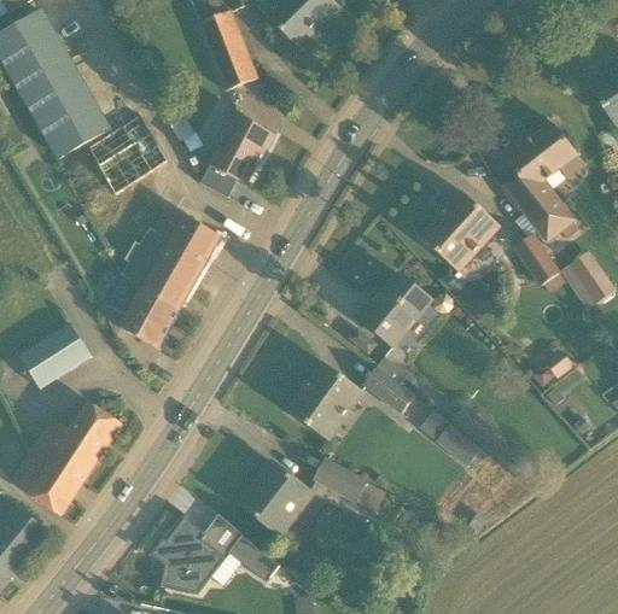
[(0,0),(0,11),(23,0),(0,0)]
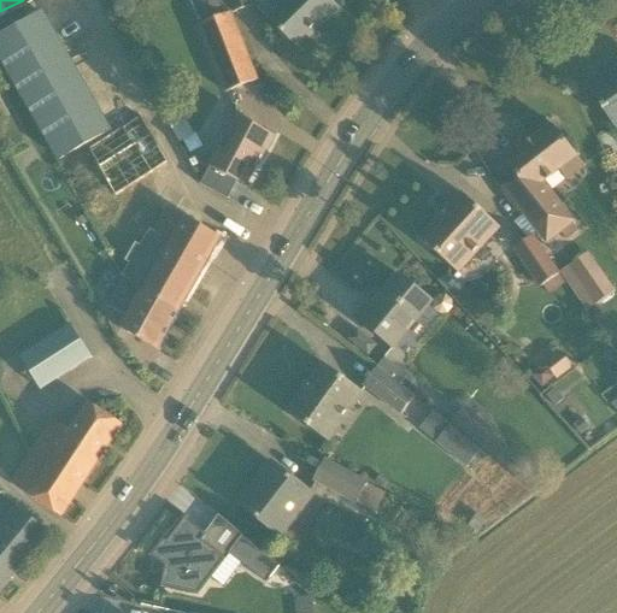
[(229,0),(233,10),(253,3),(252,0),(229,0)]
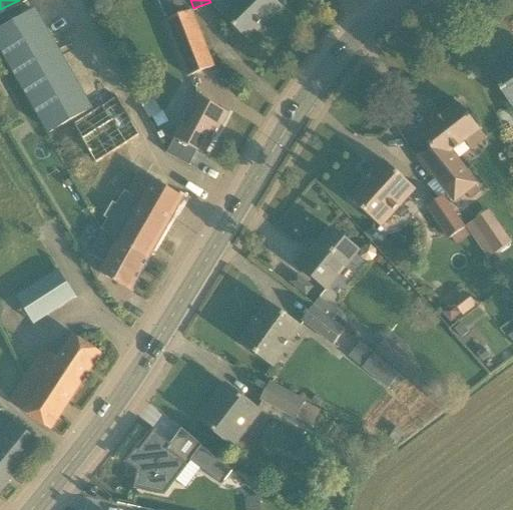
[(233,0),(221,13),(230,21),(244,36),(262,19),(264,22),(282,5),(277,0),(233,0)]
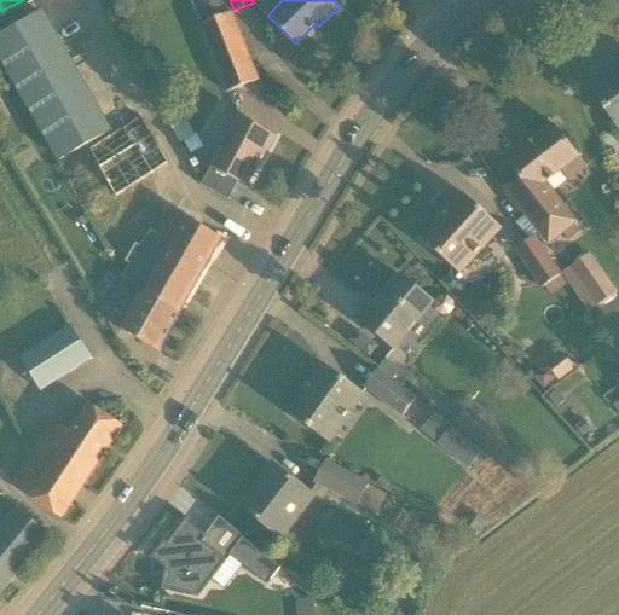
[(0,35),(0,56),(58,158),(111,128),(45,11),(0,35)]
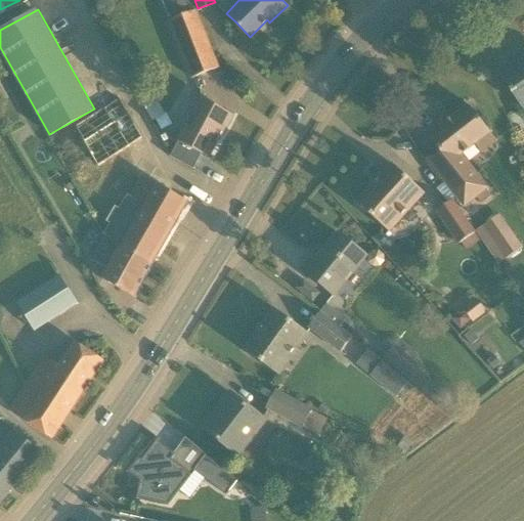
[(169,19),(191,77),(218,66),(195,9),(169,19)]
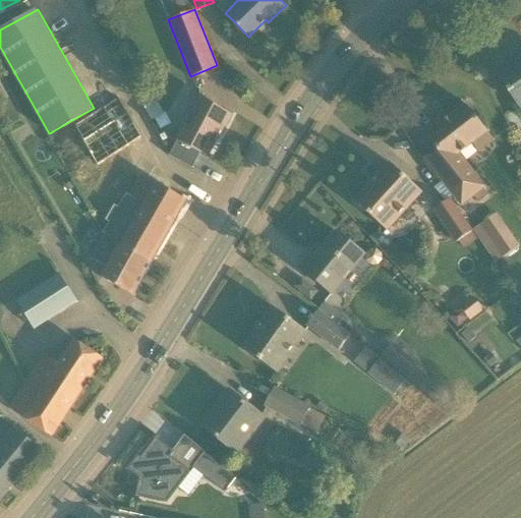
[(520,60),(499,75),(519,106),(520,108),(520,55),(519,57),(520,60)]
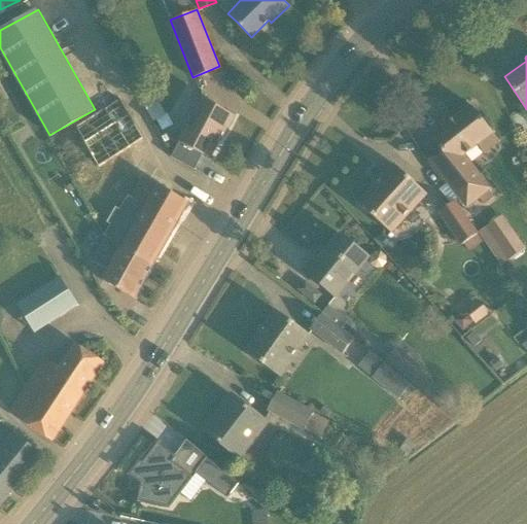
[(0,110),(11,104),(12,104),(0,80),(0,110)]
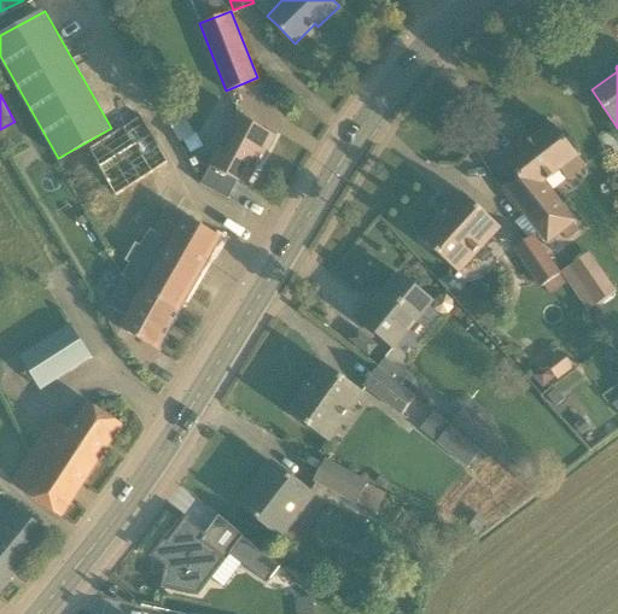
[(210,165),(246,185),(274,133),(237,113),(210,165)]
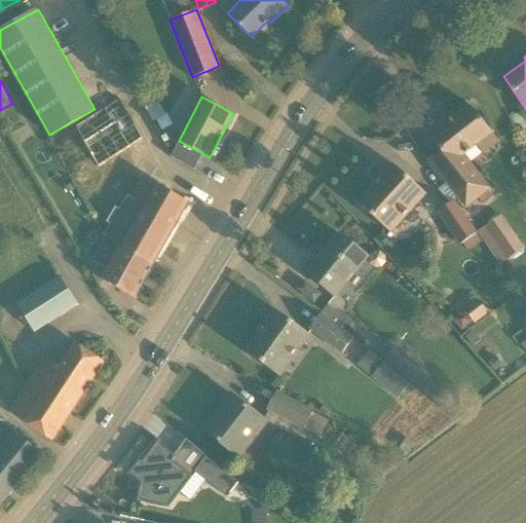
[(73,125),(99,165),(143,138),(118,98),(73,125)]
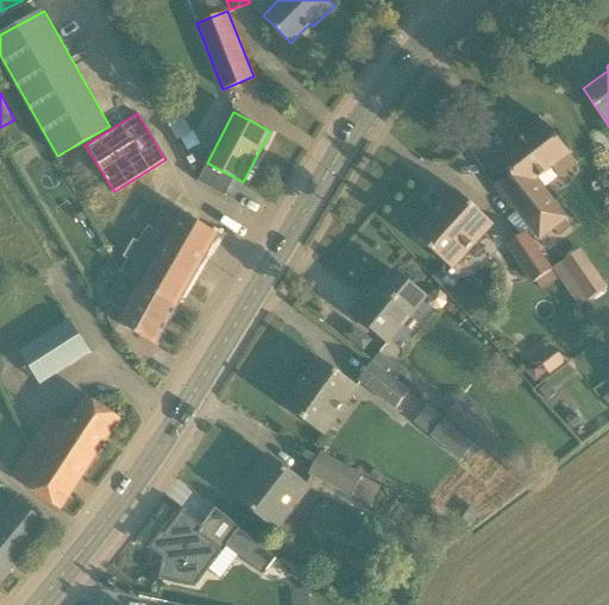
[(509,171),(496,181),(495,182),(539,238),(566,216),(537,177),(570,151),(545,119),(518,140),(514,136),(494,151),(509,171)]
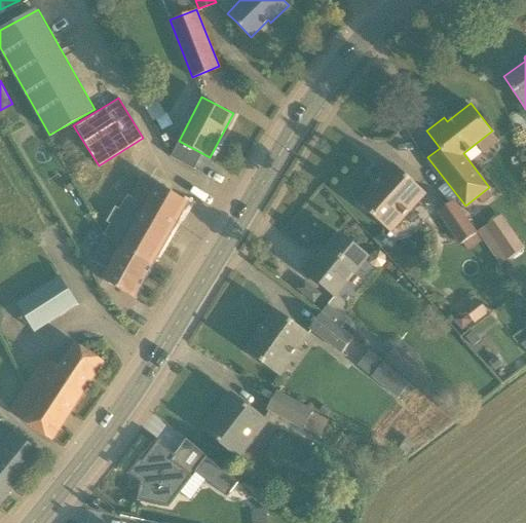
[(0,110),(0,112),(7,125),(20,118),(11,104),(0,110)]
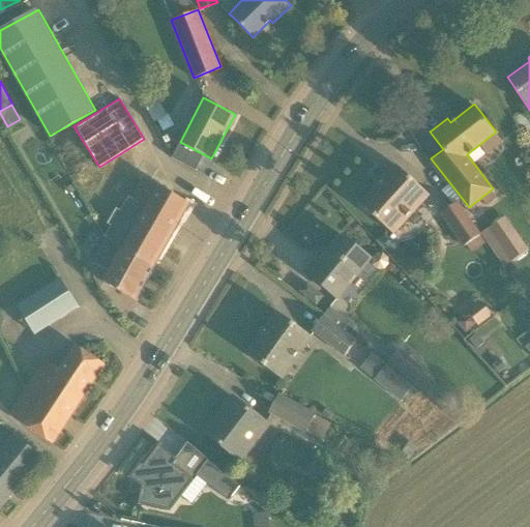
[(522,170),(526,172),(529,170),(529,160),(526,159),(522,162),(520,167),(522,170)]
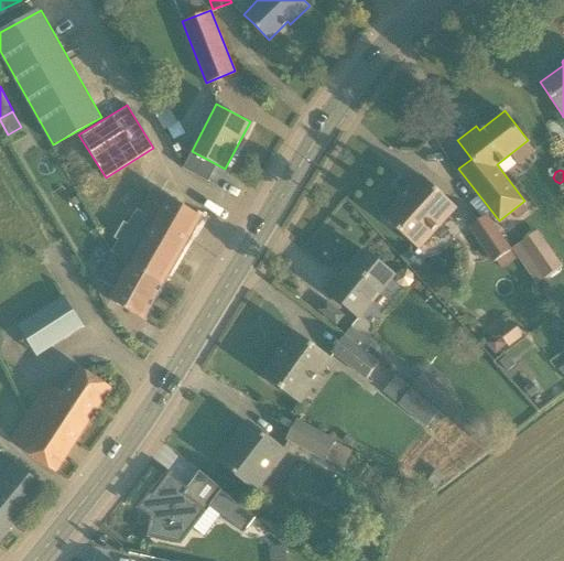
[(384,216),(401,232),(420,249),(458,207),(422,174),(384,216)]
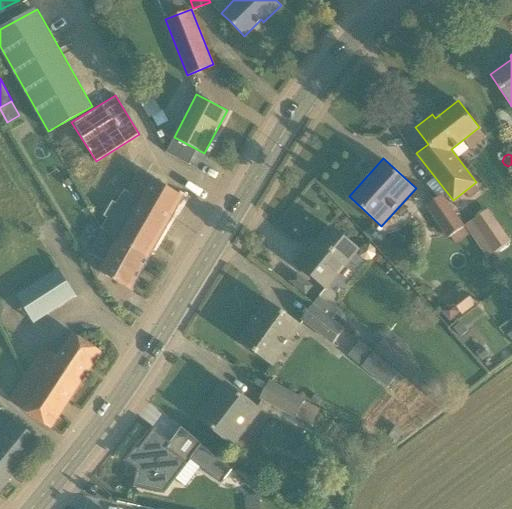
[(104,261),(99,270),(131,288),(183,196),(141,172),(130,192),(125,190),(89,253),(104,261)]
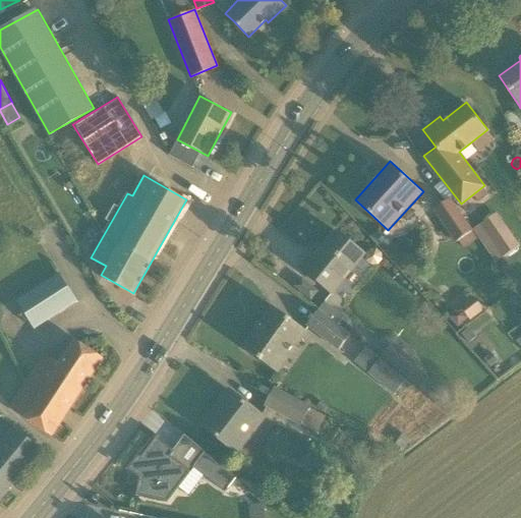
[(459,239),(463,246),(476,237),(449,198),(433,210),(456,241),(459,239)]
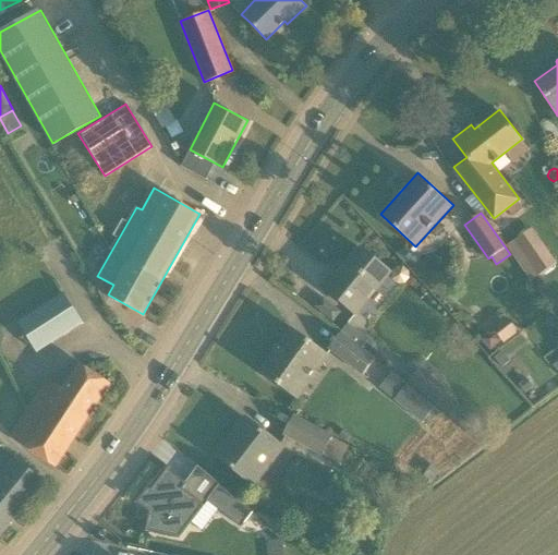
[(516,258),(531,279),(557,262),(542,240),(516,258)]
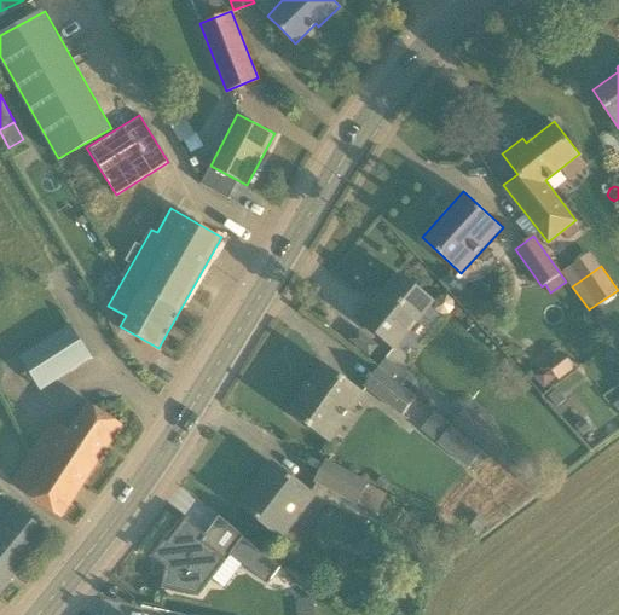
[(357,315),(375,331),(395,348),(434,302),(400,273),(377,301),(371,297),(357,315)]
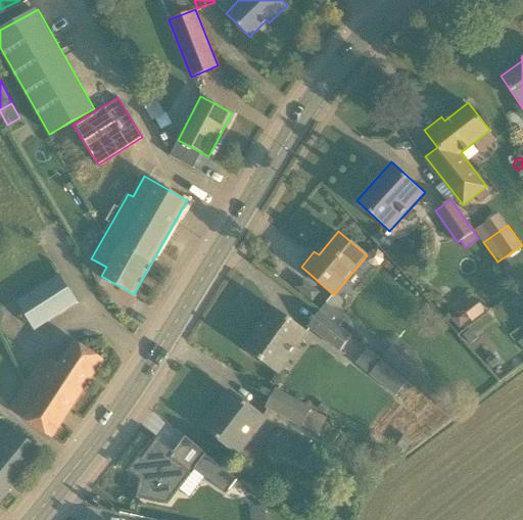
[(371,249),(367,253),(368,260),(372,264),(378,264),(382,260),(382,253),(377,249),(371,249)]
